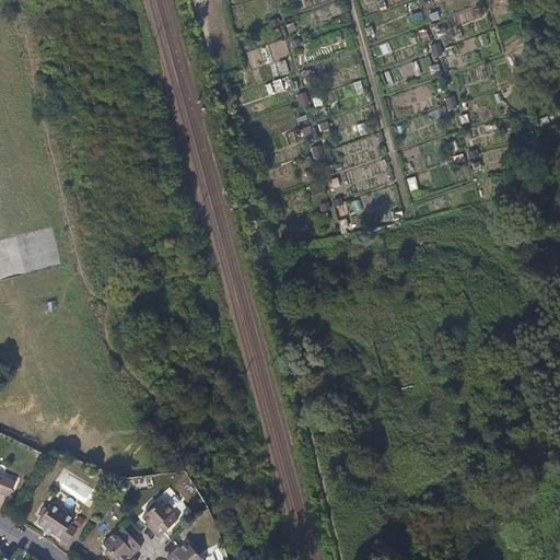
[(422,12),(411,15),(412,22),(424,20),(422,12)]
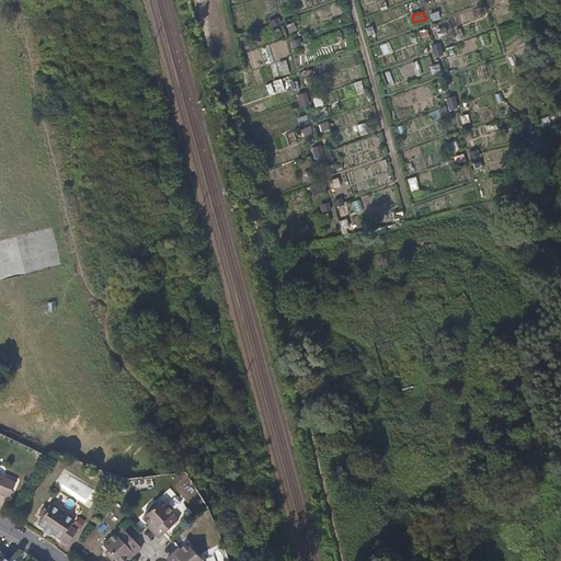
[(441,43),(432,46),(435,57),(444,54),(441,43)]
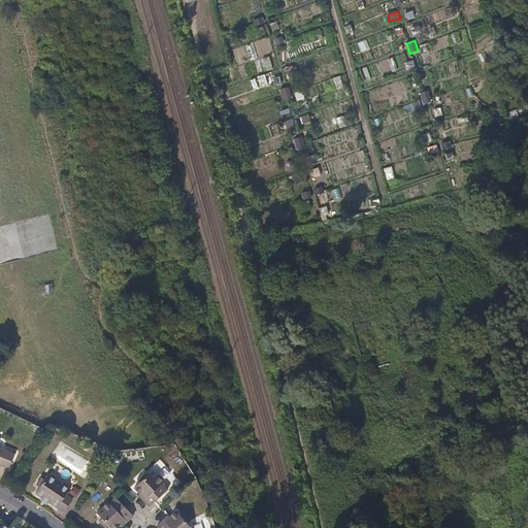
[(263,58),(266,70),(273,68),(270,56),(263,58)]
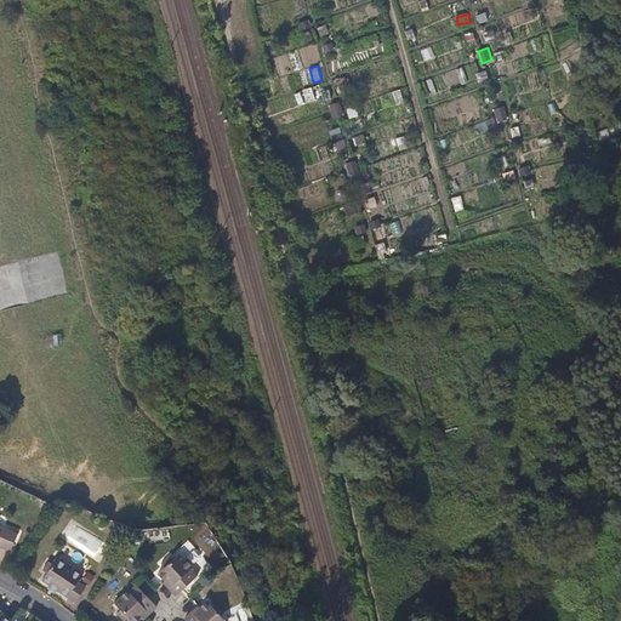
[(462,68),(456,70),(462,85),(468,83),(462,68)]
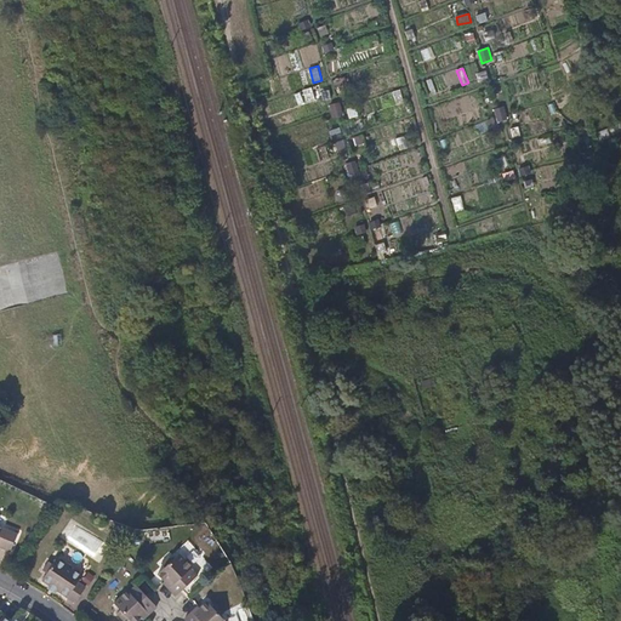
[(312,86),(303,89),(307,101),(315,98),(312,86)]
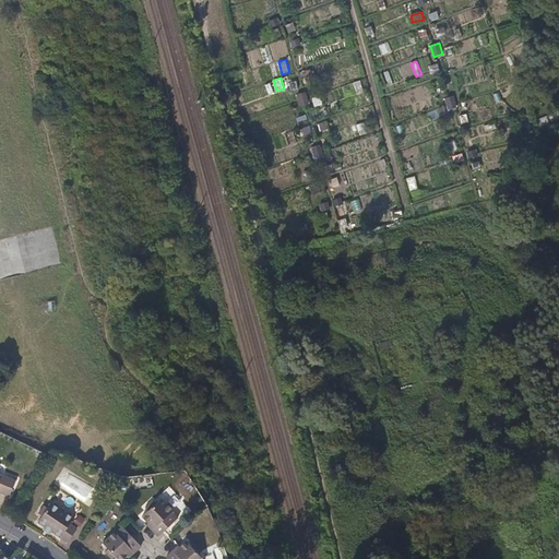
[(306,93),(296,95),(299,107),(309,104),(306,93)]
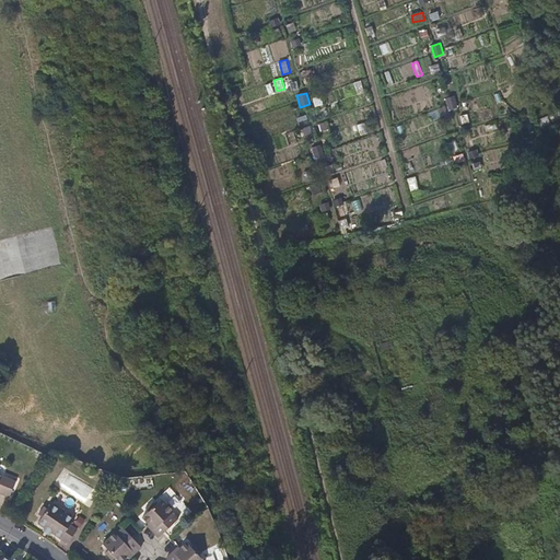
[(316,106),(324,104),(321,94),(313,97),(316,106)]
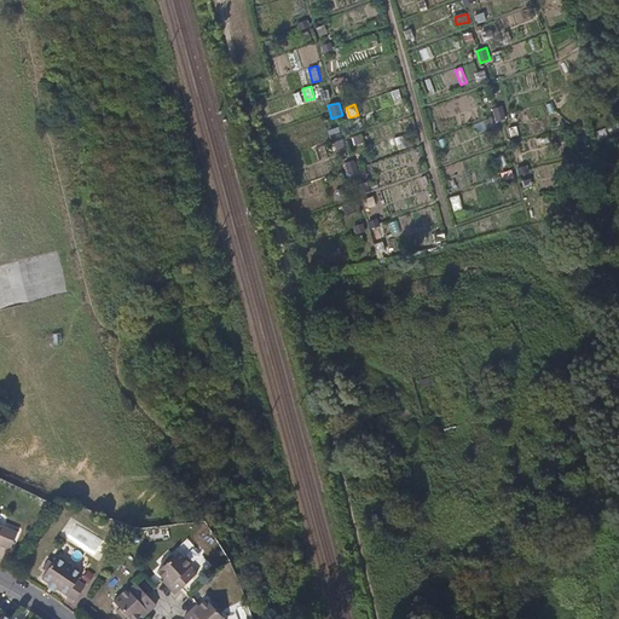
[(502,106),(492,109),(496,122),(505,119),(502,106)]
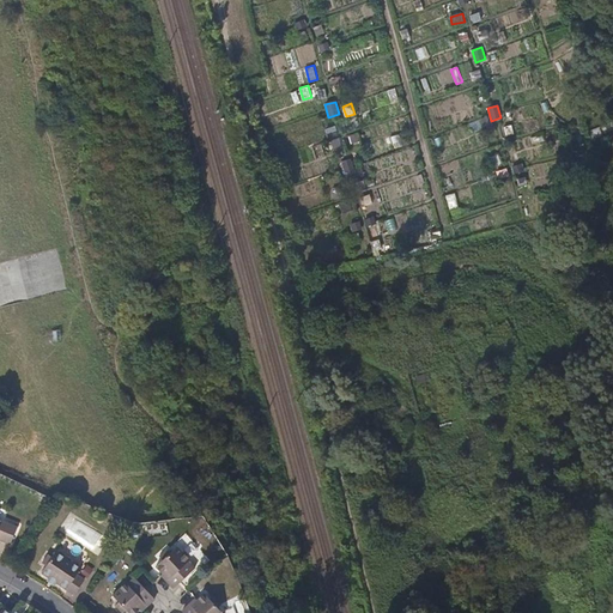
[(337,125),(326,127),(328,137),(339,135),(337,125)]
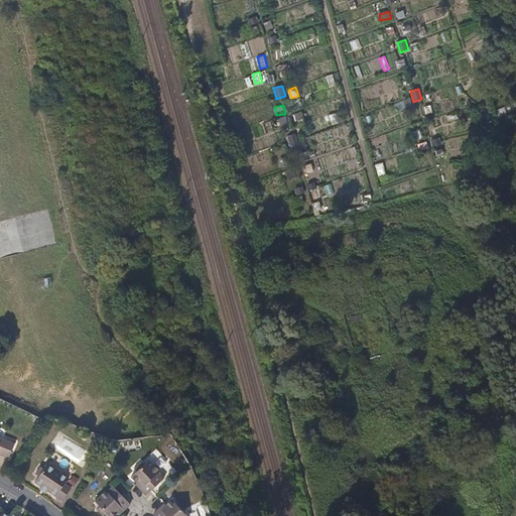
[(263,123),(266,134),(273,132),(271,121),(263,123)]
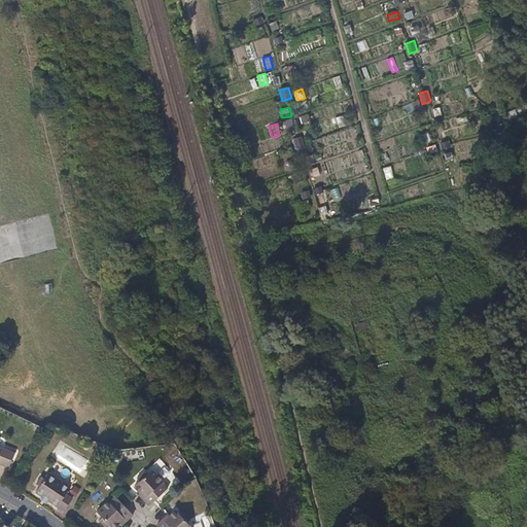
[(423,143),(432,140),(429,132),(420,135),(423,143)]
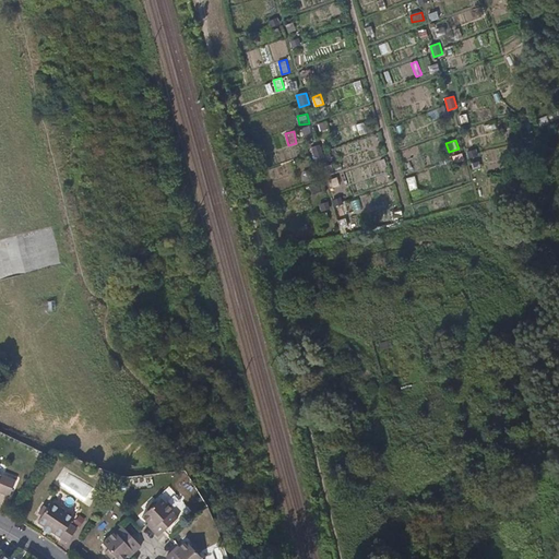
[(411,190),(418,187),(415,175),(406,178),(411,190)]
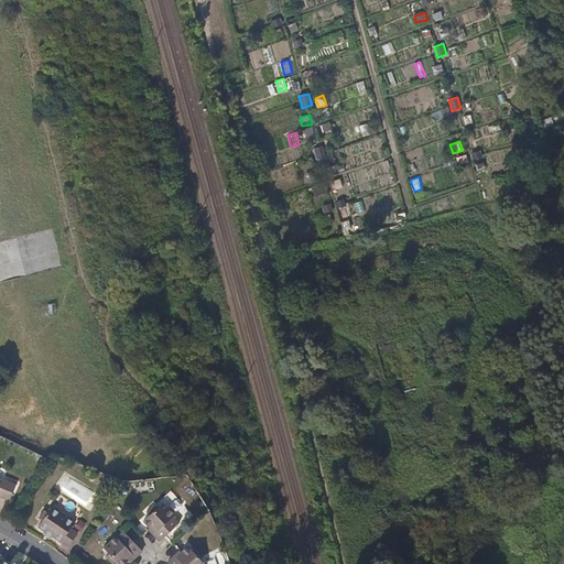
[(342,179),(332,181),(334,188),(344,186),(342,179)]
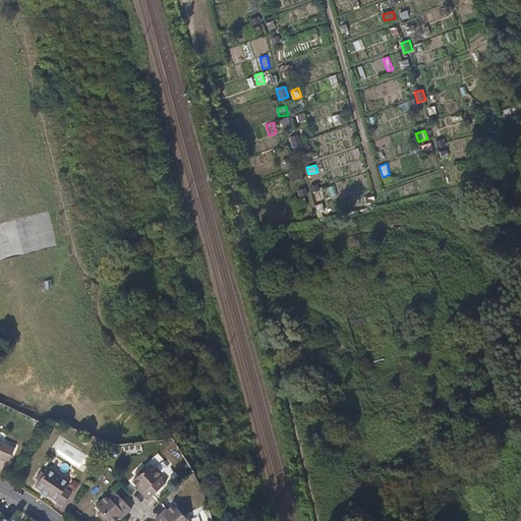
[(322,183),(310,185),(312,204),(325,203),(322,183)]
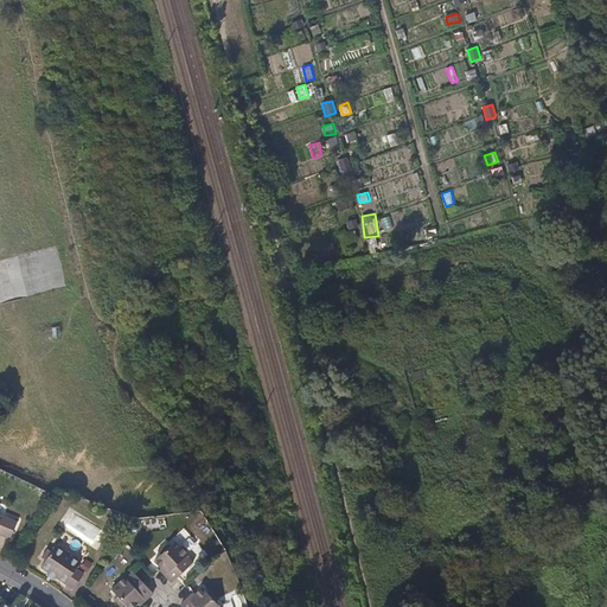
[(0,535),(10,540),(17,522),(0,515),(0,535)]
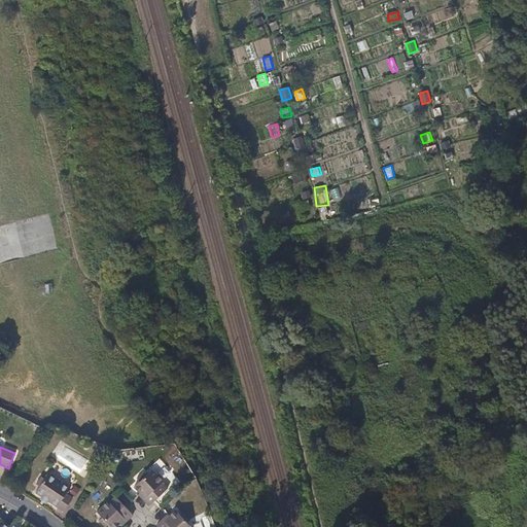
[(73,484),(54,468),(48,475),(43,482),(39,487),(45,492),(50,495),(66,507),(75,495),(69,490),(73,484)]
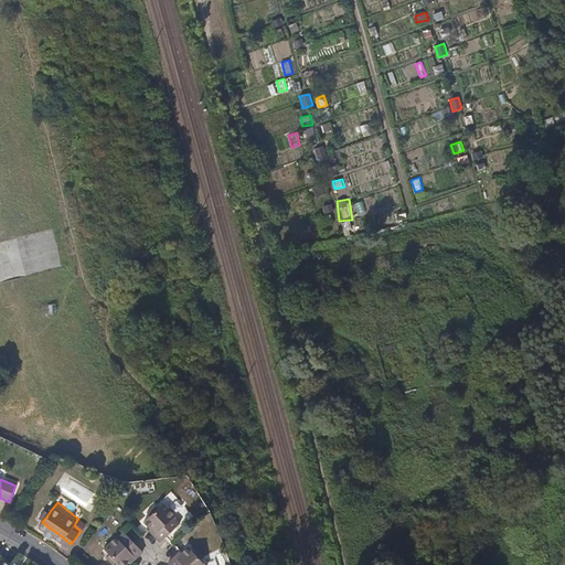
[(173,516),(162,504),(142,522),(149,530),(150,529),(153,533),(151,536),(158,543),(164,536),(178,524),(172,516),(173,516)]
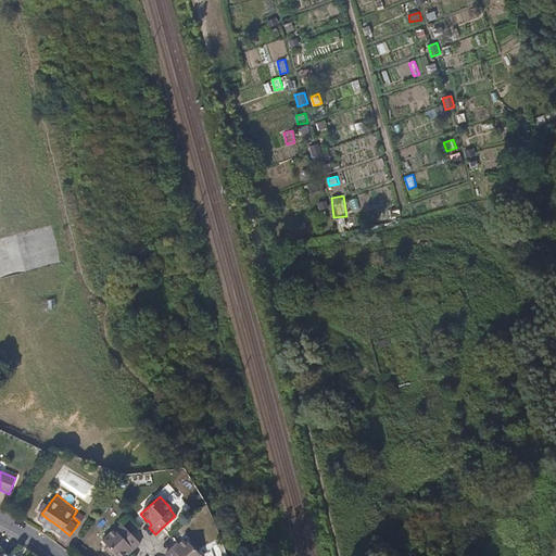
[(51,501),(48,497),(41,505),(46,508),(51,501)]
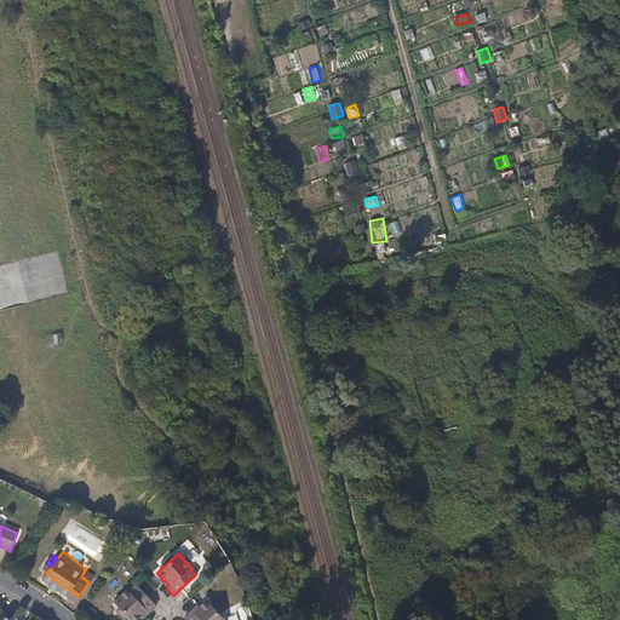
[(147,597),(135,585),(127,591),(126,590),(112,602),(119,609),(115,613),(121,619),(122,619),(126,618),(128,619),(136,619),(141,616),(139,615),(144,612),(148,614),(155,607),(147,597)]
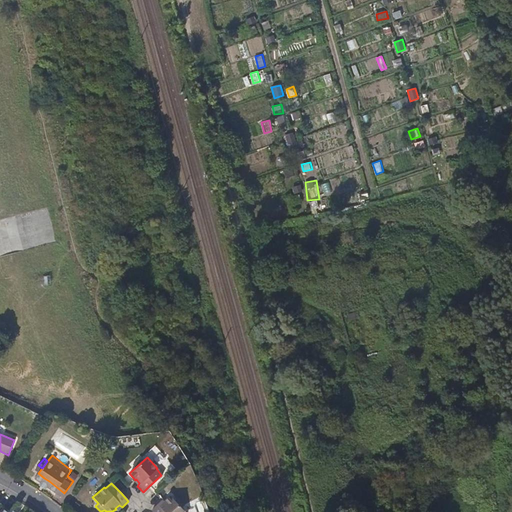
[(183,511),(169,497),(163,503),(163,504),(159,508),(156,505),(150,511),(151,511),(183,511)]
